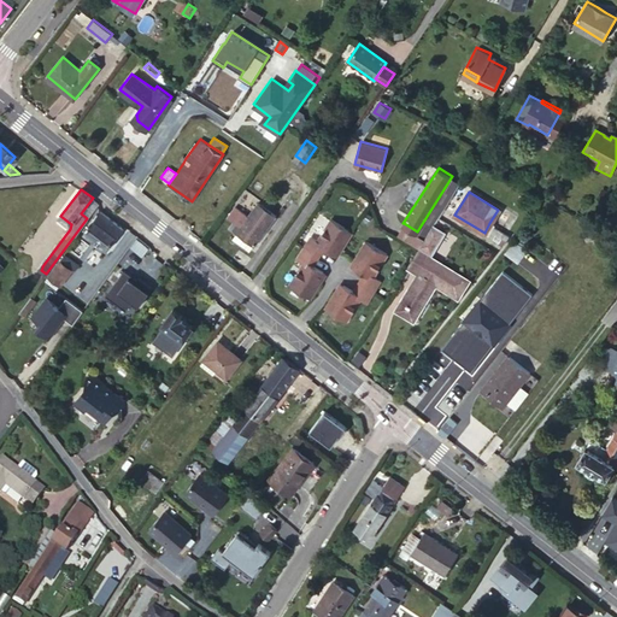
[(254,244),(254,245),(276,215),(258,201),(242,224),(234,218),(229,225),(238,231),(234,236),(244,244),(247,239),(254,244)]
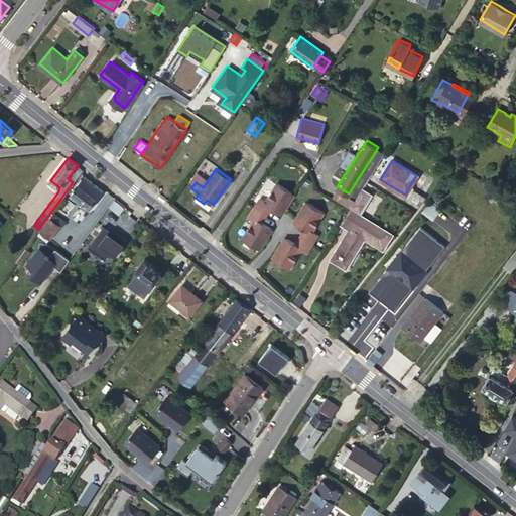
[(103,189),(85,176),(73,194),(90,208),(103,189)]
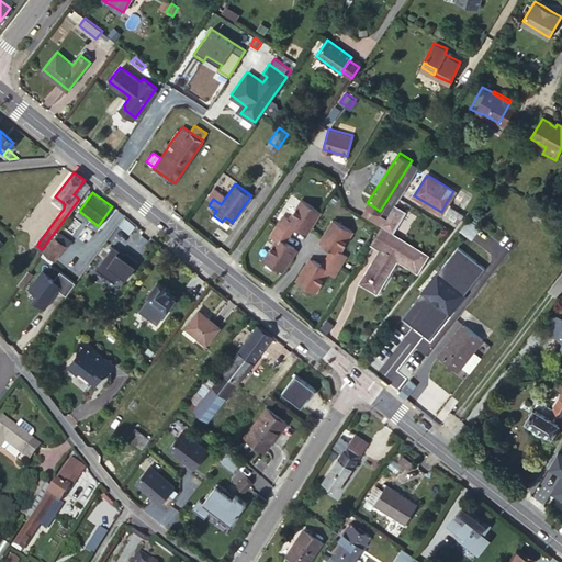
[(313,223),(324,209),(305,195),(292,214),(287,210),(273,229),(279,234),(266,253),(283,266),(294,249),(292,248),(296,242),(287,235),(298,222),(306,227),(311,222),(313,223)]
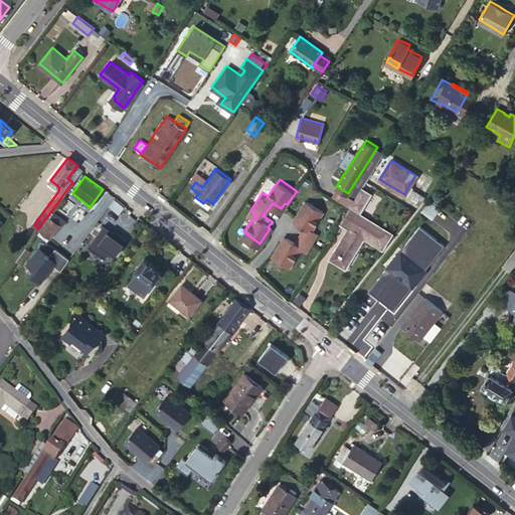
[(337,186),(332,194),(349,205),(354,197),(348,193),(337,186)]
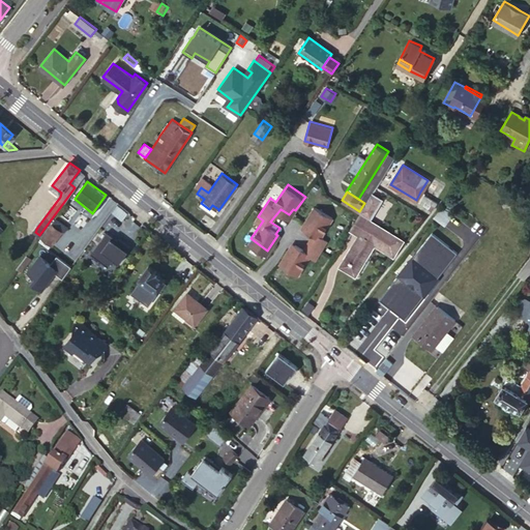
[(438,202),(420,192),(416,200),(433,210),(438,202)]
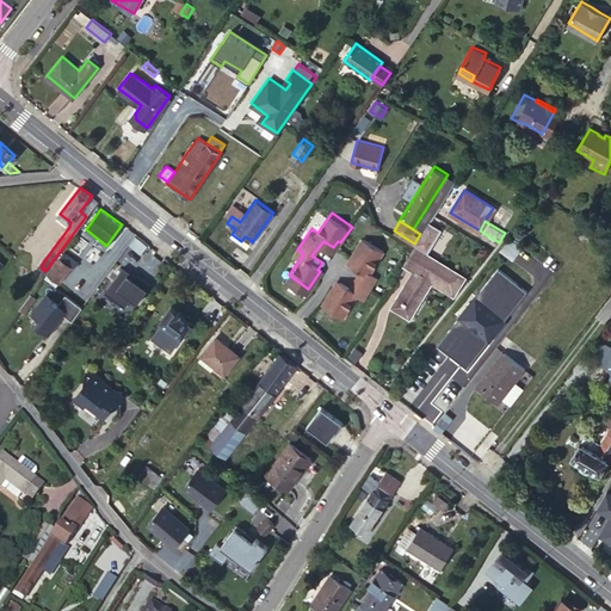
[(414,244),(402,263),(414,270),(396,300),(413,310),(432,281),(455,294),(464,277),(426,253),(439,230),(427,223),(420,234),(414,244)]
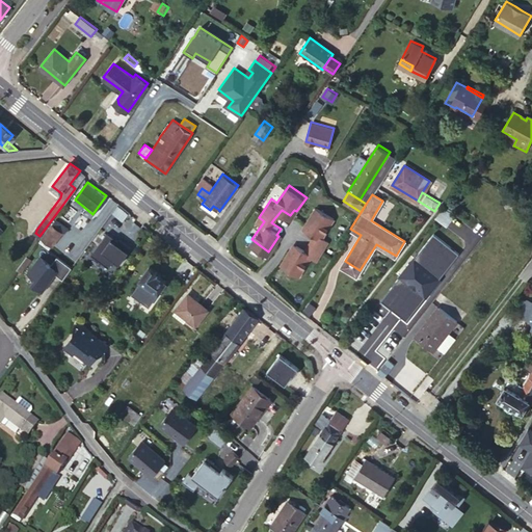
[(531,214),(519,205),(514,211),(531,222),(531,214)]
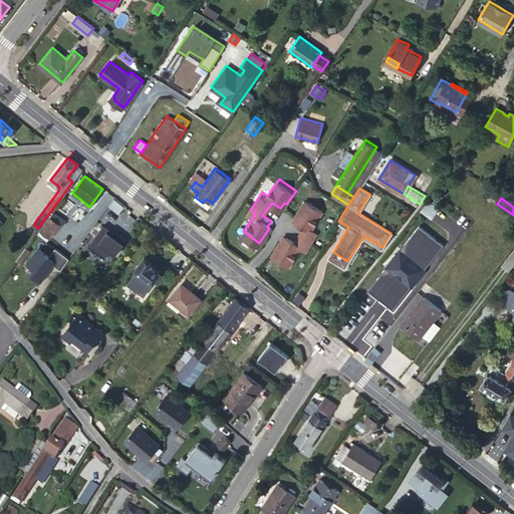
[(206,199),(203,203),(208,207),(212,203),(206,199)]
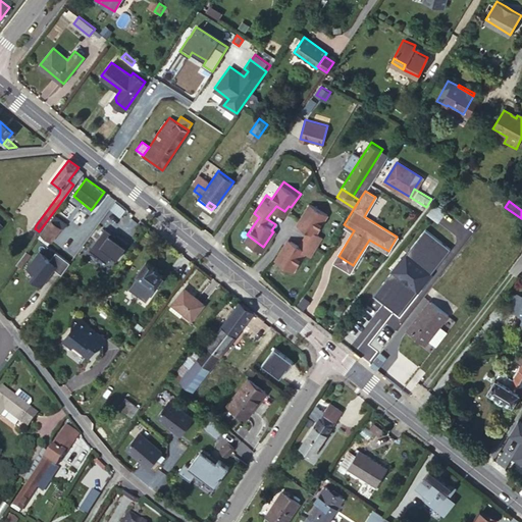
[(329,214),(313,202),(304,216),(305,218),(301,223),(310,229),(301,243),(292,237),(288,243),(285,241),(275,255),(293,267),(305,250),(310,253),(323,236),(317,231),(329,214)]
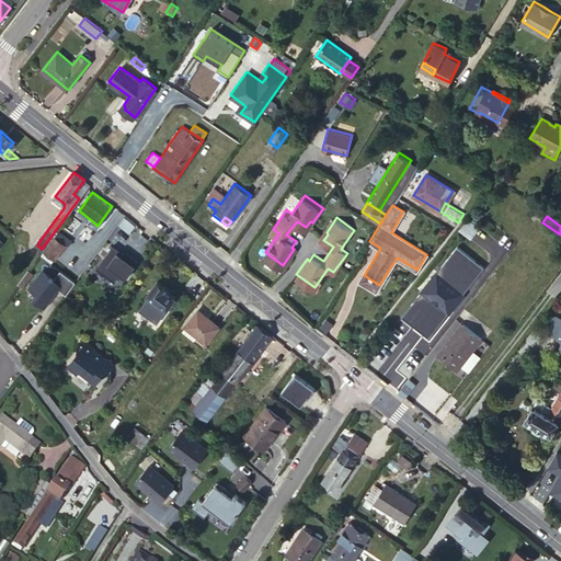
[(479,228),(467,219),(459,230),(470,239),(479,228)]
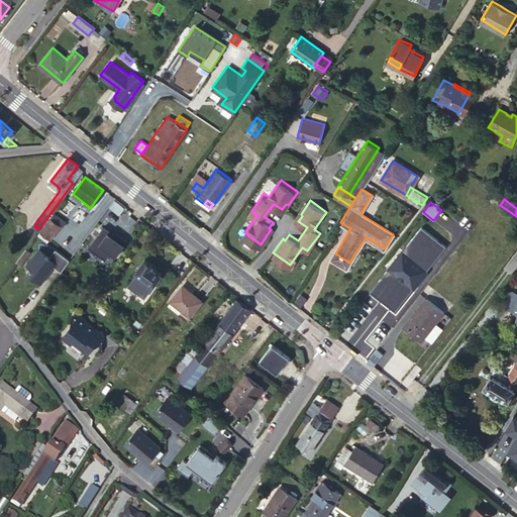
[(57,210),(50,218),(61,225),(62,226),(65,222),(61,218),(63,214),(57,210)]
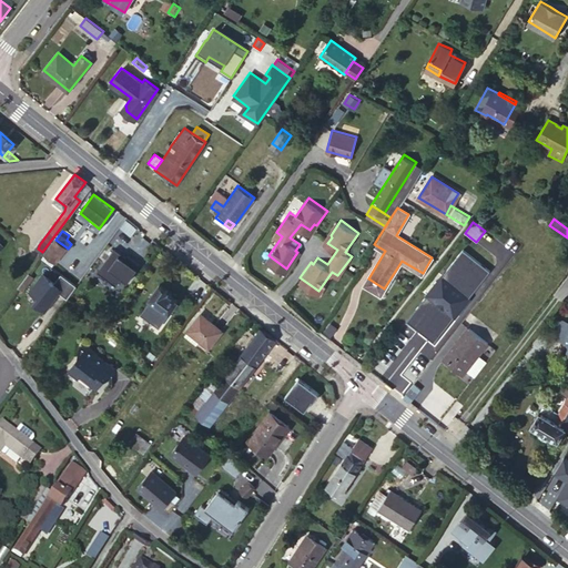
[(67,247),(56,240),(43,257),(53,265),(67,247)]
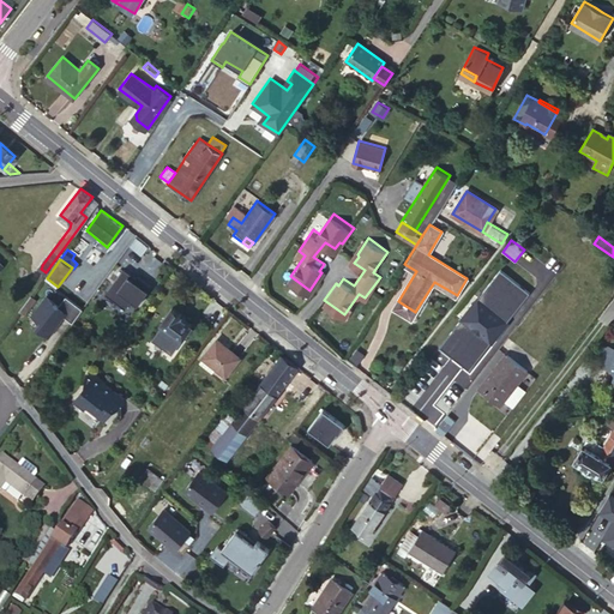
[(134,271),(127,266),(107,292),(108,292),(109,290),(127,305),(126,306),(127,307),(134,299),(140,302),(155,284),(140,274),(138,278),(132,274),(134,271)]
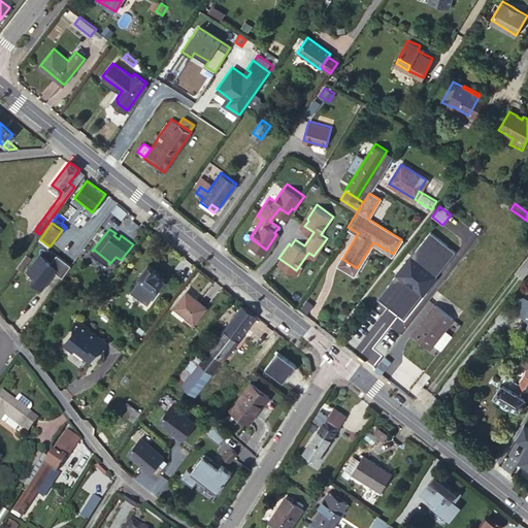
[(394,268),(398,272),(411,256),(407,253),(394,268)]
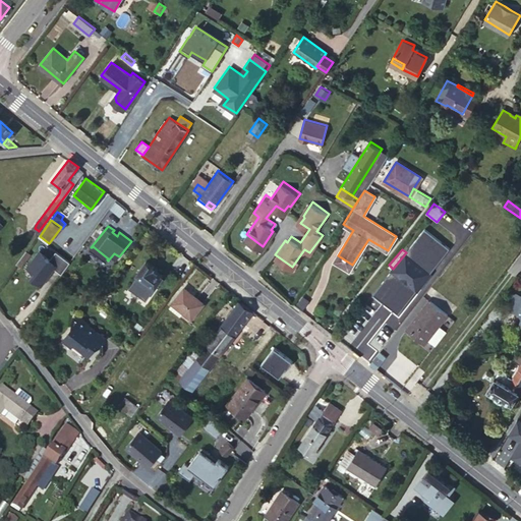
[(31,253),(26,250),(16,263),(20,266),(31,253)]
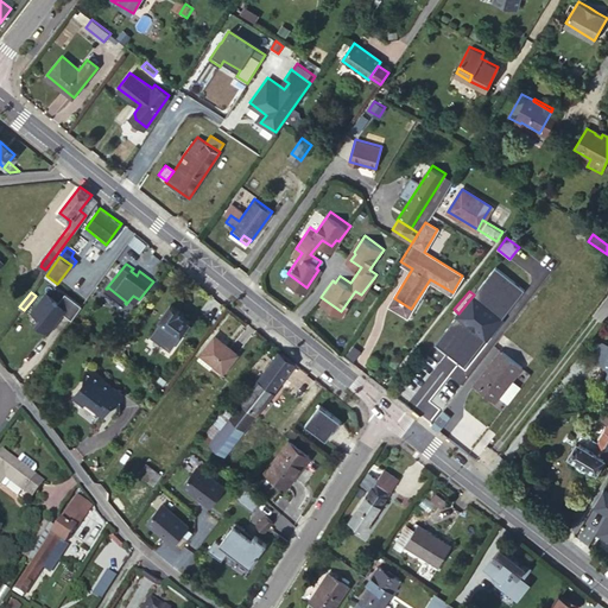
[(65,312),(74,318),(84,305),(67,292),(59,303),(46,293),(33,311),(43,318),(38,323),(51,333),(65,312)]
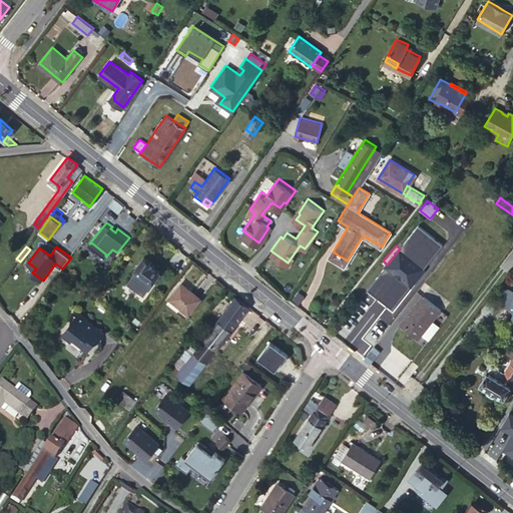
[(400,248),(387,265),(385,267),(386,268),(394,274),(410,286),(424,268),(416,262),(400,248)]
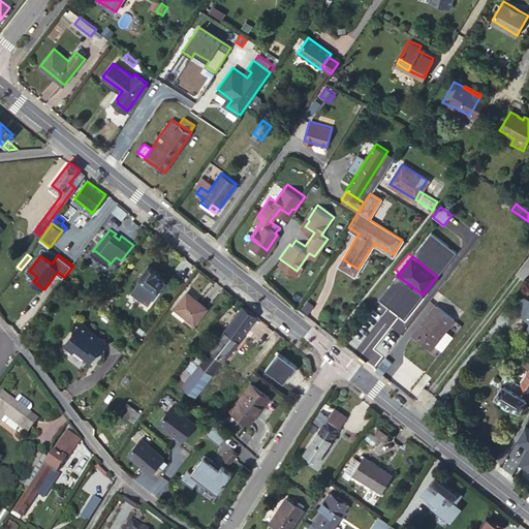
[(358,269),(343,259),(339,267),(353,276),(358,269)]
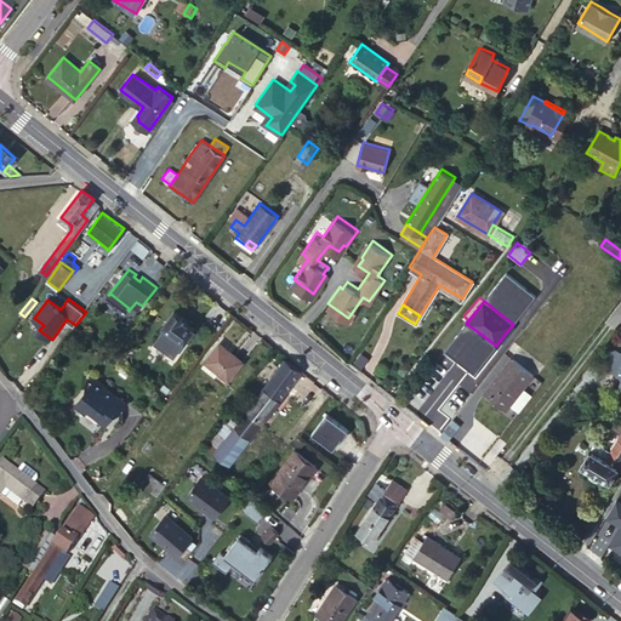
[(186,318),(175,309),(164,325),(165,326),(157,340),(175,352),(183,340),(186,341),(194,328),(183,320),(186,318)]
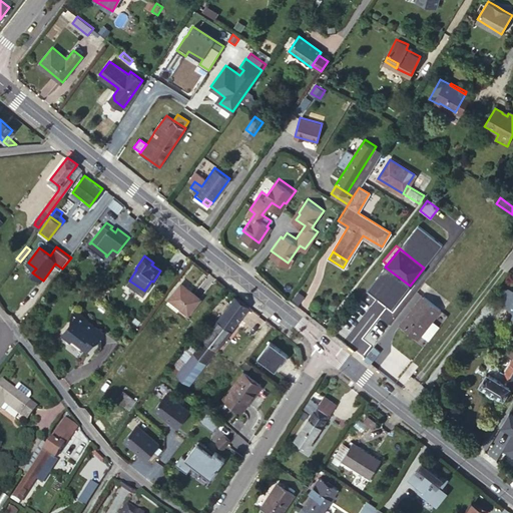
[(416,262),(424,268),(427,263),(420,257),(416,262)]
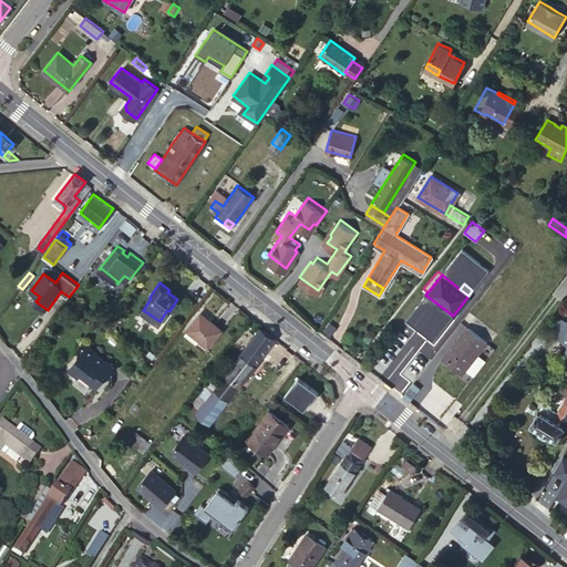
[(101,291),(95,288),(81,308),(86,312),(101,291)]
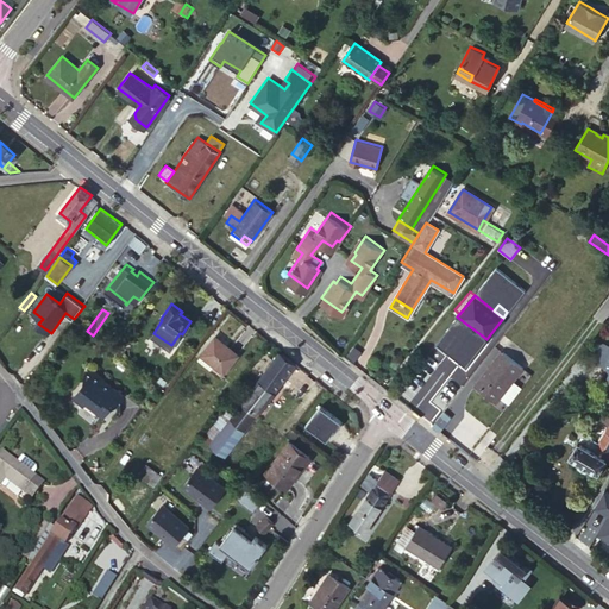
[(468,325),(458,318),(454,324),(454,326),(460,331),(464,331),(468,325)]
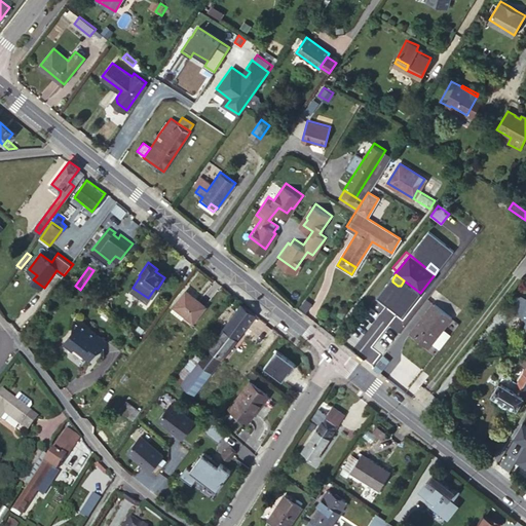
[(148,298),(133,288),(130,291),(146,301),(148,298)]
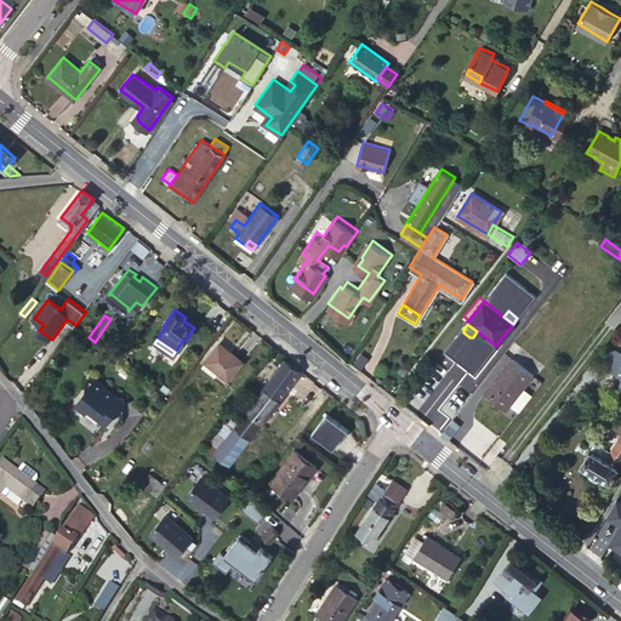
[(243,362),(220,343),(206,362),(201,368),(214,376),(217,371),(228,379),(243,362)]
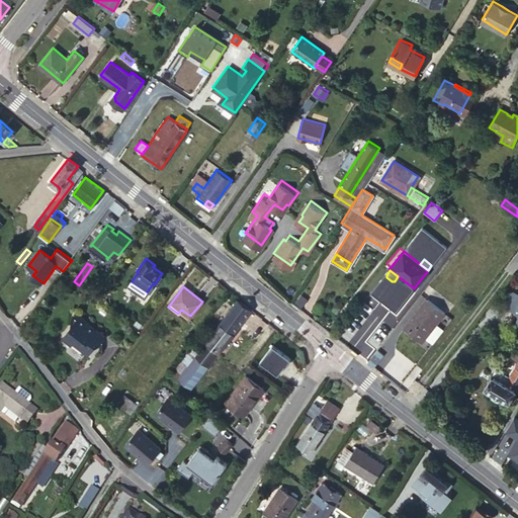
[(517,310),(517,308),(517,290),(514,289),(508,307),(517,310)]
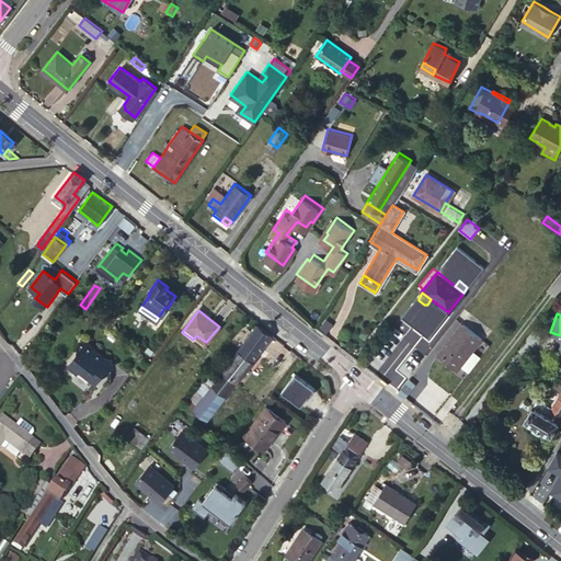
[(458,369),(467,358),(481,339),(461,323),(437,355),(457,370),(458,369)]
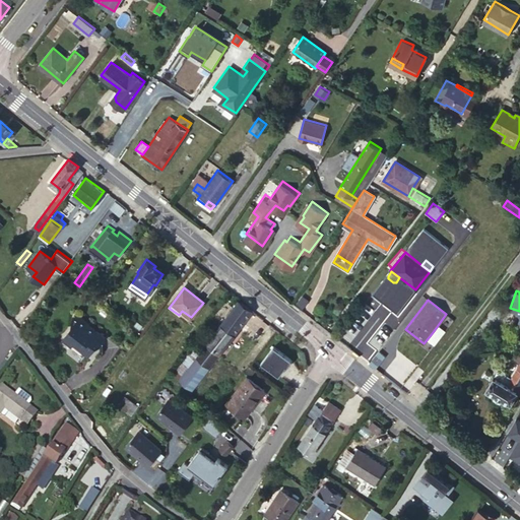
[(206,344),(219,353),(252,311),(239,301),(206,344)]
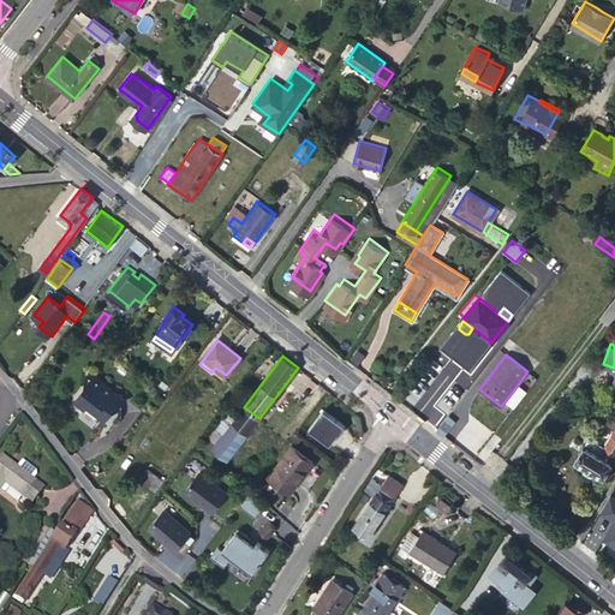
[(95,372),(88,371),(85,384),(75,399),(85,407),(87,405),(105,419),(114,407),(119,405),(125,398),(105,382),(106,381),(95,372)]
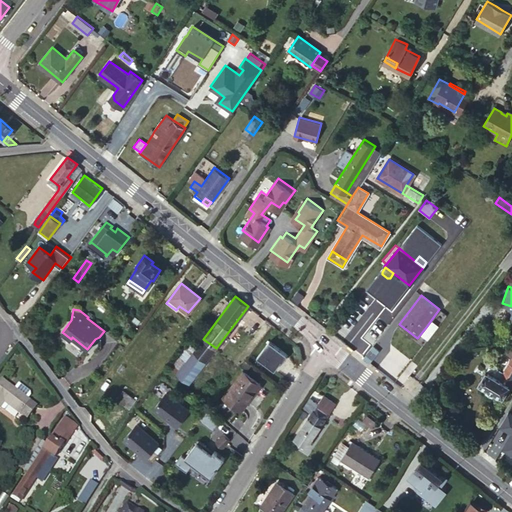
[(432,332),(426,327),(418,337),(424,342),(432,332)]
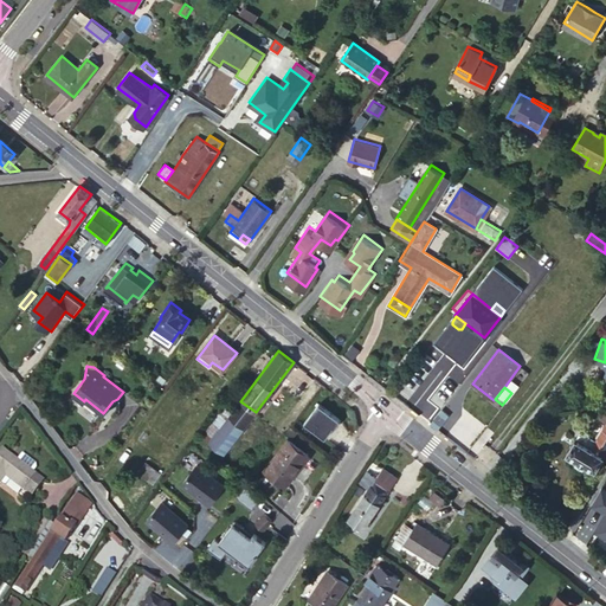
[(226,452),(256,412),(240,401),(236,408),(211,440),(226,452)]
